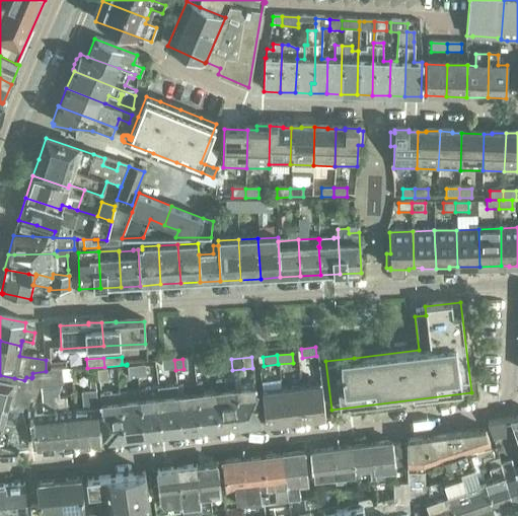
[(211,360),(213,370),(222,369),(221,359),(211,360)]
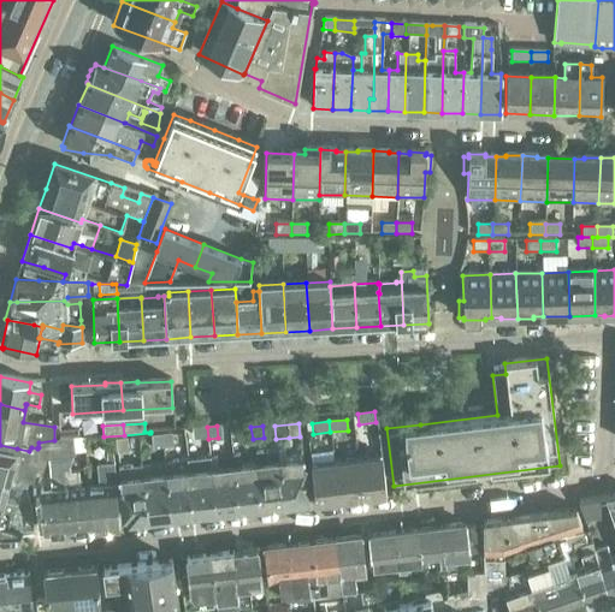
[(208,439),(207,427),(196,428),(197,440),(208,439)]
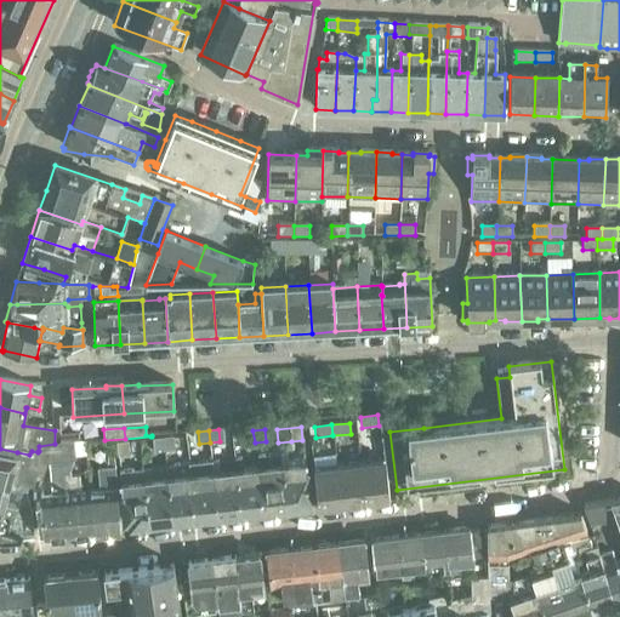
[(255,443),(252,430),(244,432),(245,444),(255,443)]
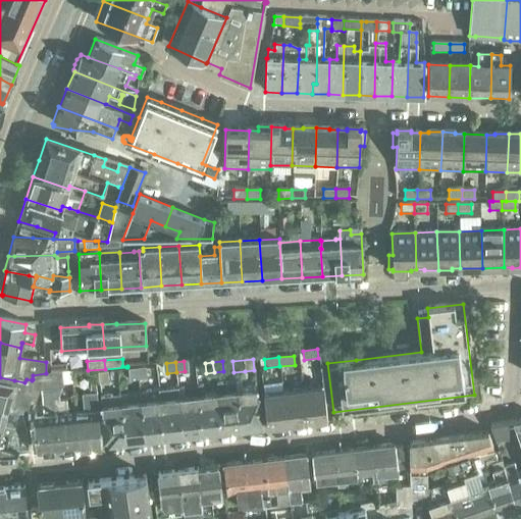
[(137,370),(138,380),(146,379),(145,369),(137,370)]
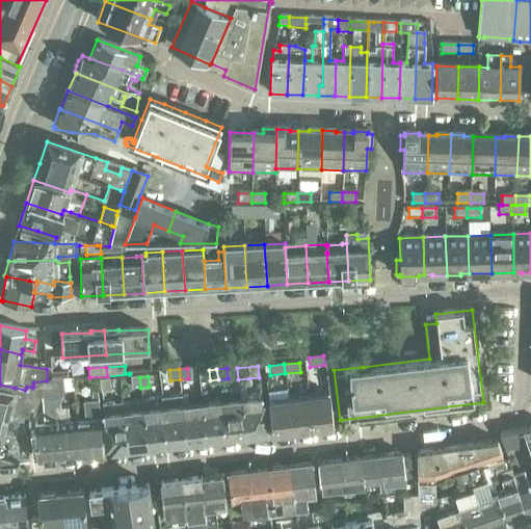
[(140,388),(139,377),(131,377),(132,388),(140,388)]
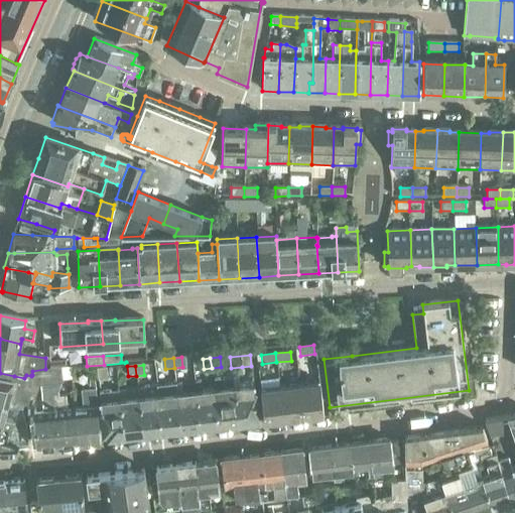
[(106,368),(97,369),(98,380),(107,379),(106,368)]
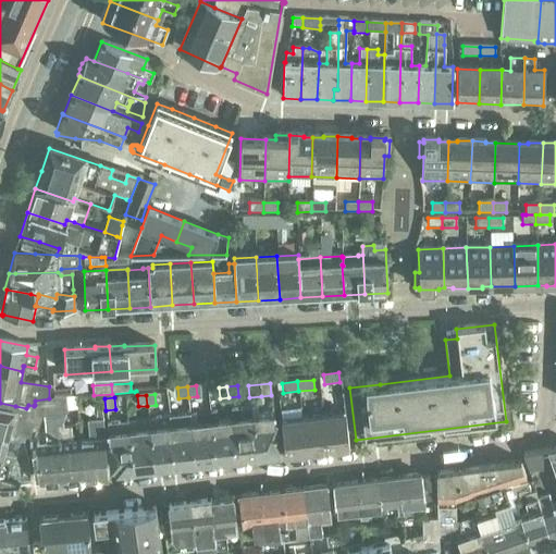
[(47,411),(58,410),(57,398),(46,399),(47,411)]
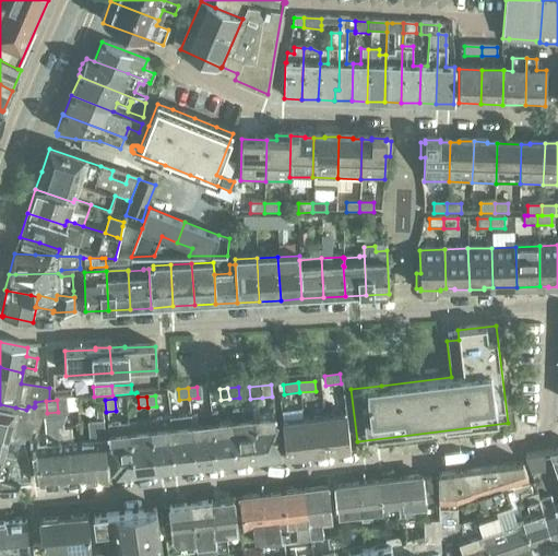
[(85,481),(81,442),(72,442),(71,429),(63,429),(62,425),(67,413),(66,400),(57,400),(58,412),(58,413),(57,413),(58,426),(63,483),(85,481)]
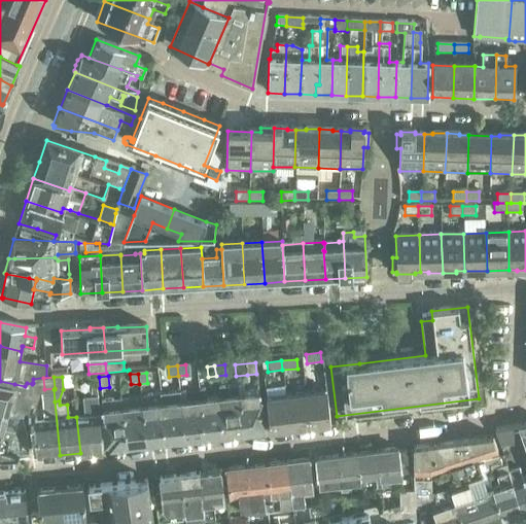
[(14,384),(0,381),(0,405),(24,413),(28,414),(31,403),(27,402),(31,388),(32,384),(27,383),(25,386),(14,384)]
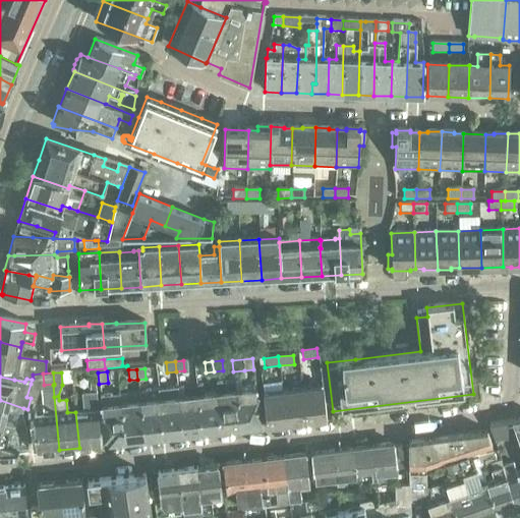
[(260,425),(255,389),(241,391),(240,382),(235,383),(236,391),(240,427),(247,426),(249,428),(254,428),(256,425),(260,425)]
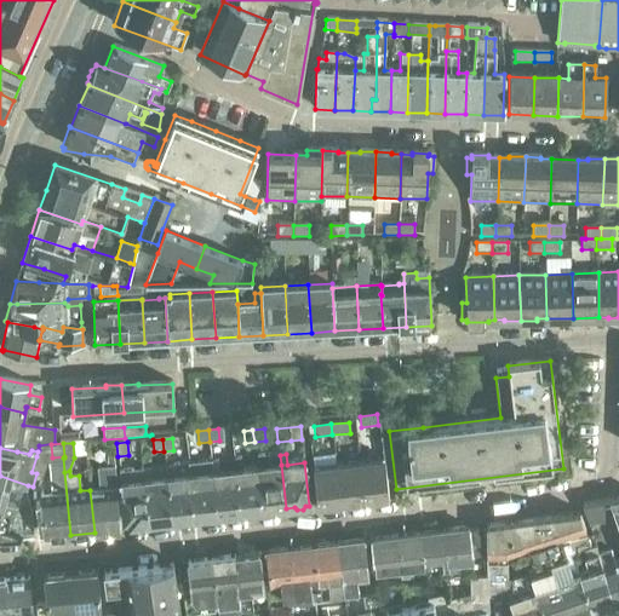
[(99,489),(90,490),(95,533),(120,530),(114,467),(113,456),(107,458),(108,467),(98,468),(99,489)]
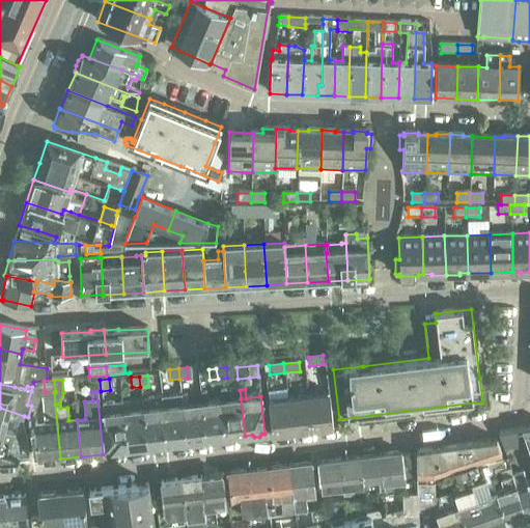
[(221,401),(225,438),(232,437),(234,440),(240,439),(242,436),(245,436),(241,398),(227,400),(226,391),(220,392),(221,401)]
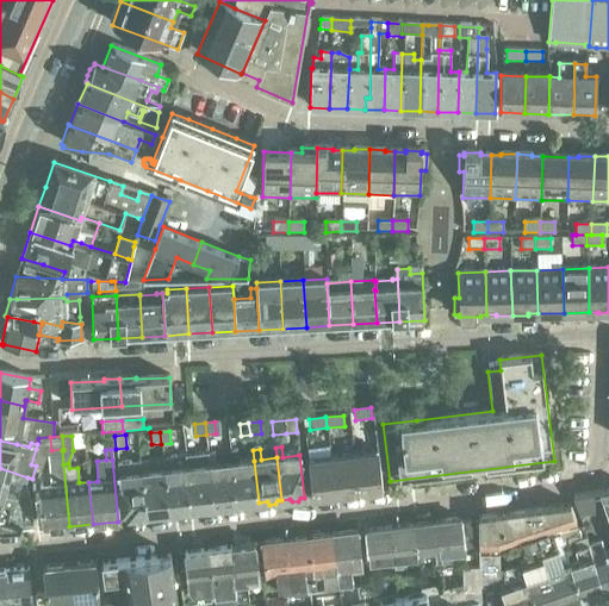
[(230,453),(237,505),(244,504),(247,507),(253,506),(255,503),(259,503),(254,461),(238,462),(237,451),(230,453)]
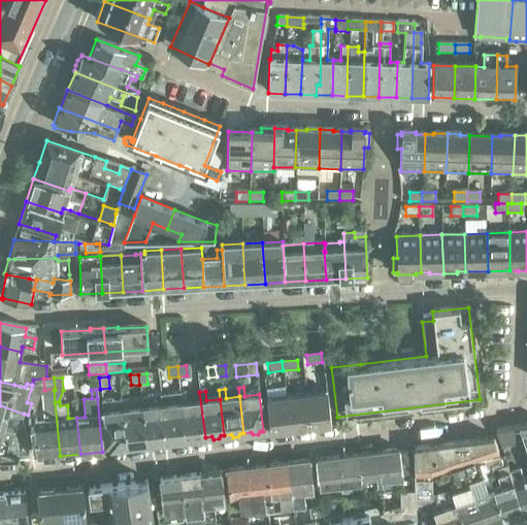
[(205,437),(199,392),(186,394),(186,393),(179,394),(180,403),(186,439),(192,439),(195,441),(200,440),(201,438),(205,437)]
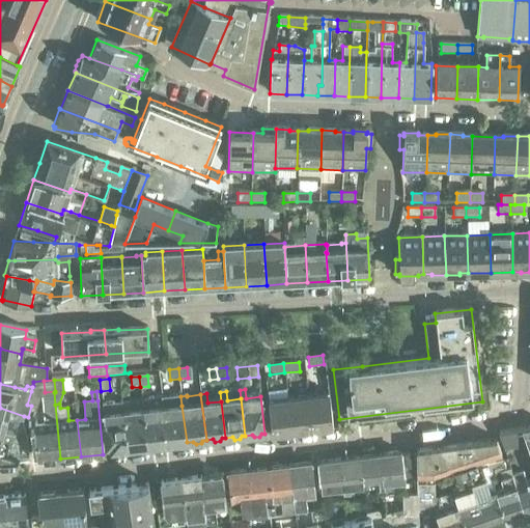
[(329,395),(308,397),(312,431),(333,428),(332,418),(329,395)]
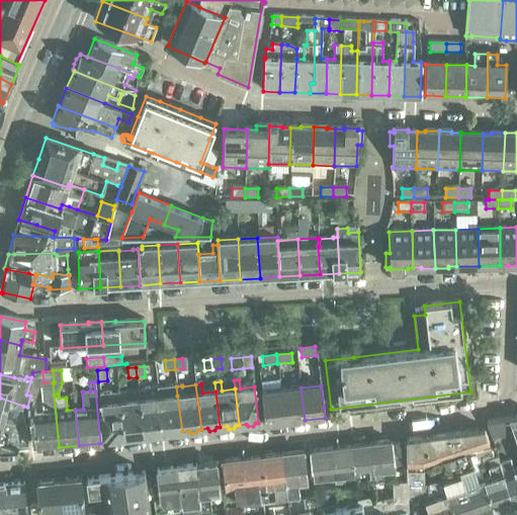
[(182,431),(177,396),(164,397),(163,388),(157,389),(158,398),(163,433),(169,433),(172,435),(177,434),(178,432),(182,431)]
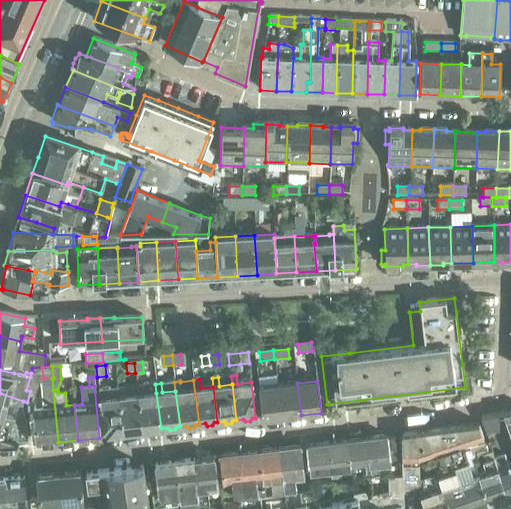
[(297,383),(278,385),(281,417),(301,415),(297,383)]
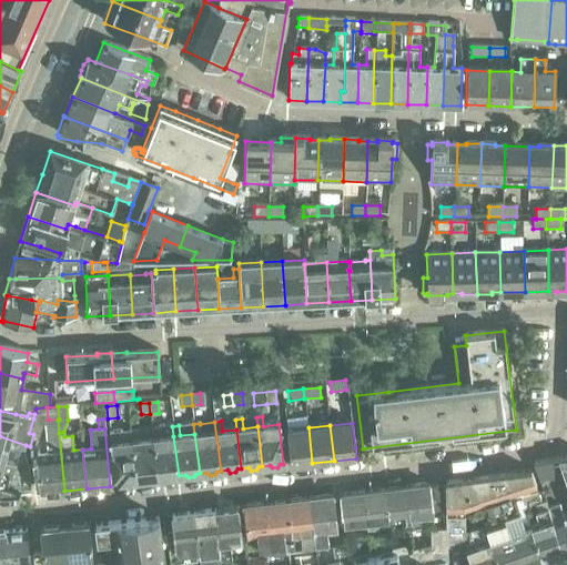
[(173,436),(172,426),(151,429),(153,439),(158,478),(165,477),(168,480),(173,478),(175,476),(179,475),(173,436)]
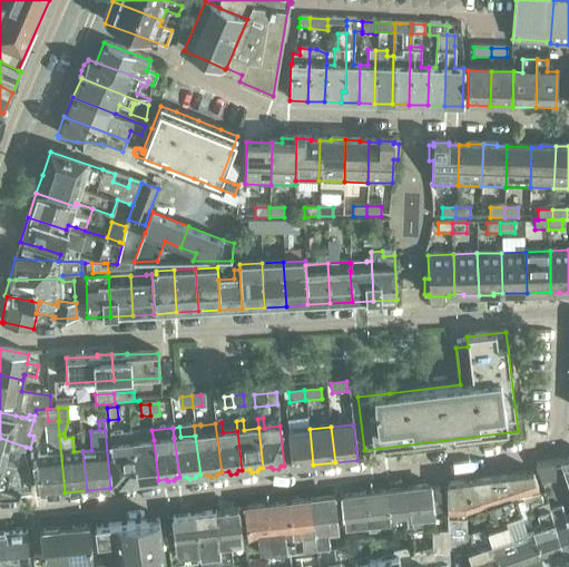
[(287,432),(292,467),(313,465),(310,429),(287,432)]
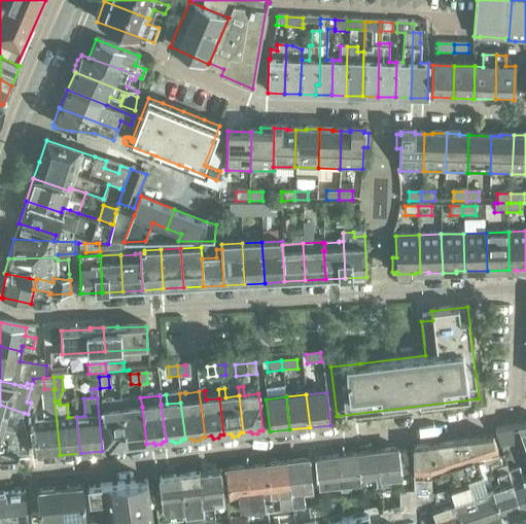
[(142,407),(140,397),(121,399),(123,409),(127,446),(134,445),(136,447),(141,446),(143,444),(146,444),(142,407)]
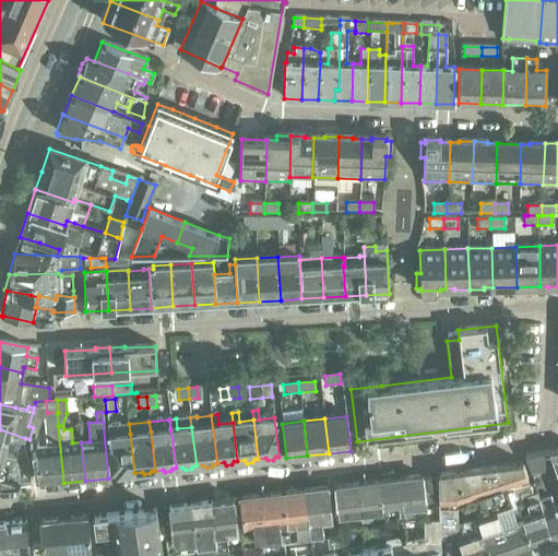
[(117,471),(117,474),(121,474),(123,476),(129,476),(131,473),(134,473),(130,434),(120,435),(119,425),(107,426),(108,436),(111,471),(117,471)]
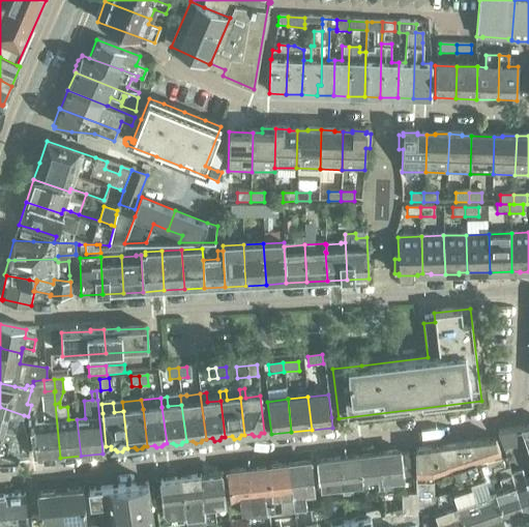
[(45,422),(35,422),(38,460),(60,458),(55,404),(50,404),(50,409),(42,409),(45,422)]
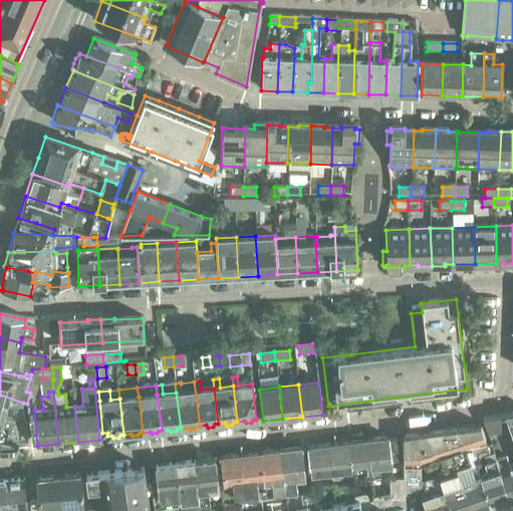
[(23,403),(0,395),(0,417),(13,422),(24,422),(21,411),(22,407),(23,403)]
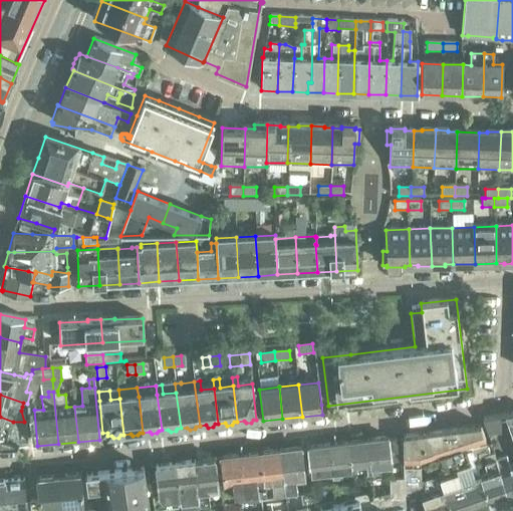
[(486,431),(509,428),(505,415),(483,419),(486,431)]
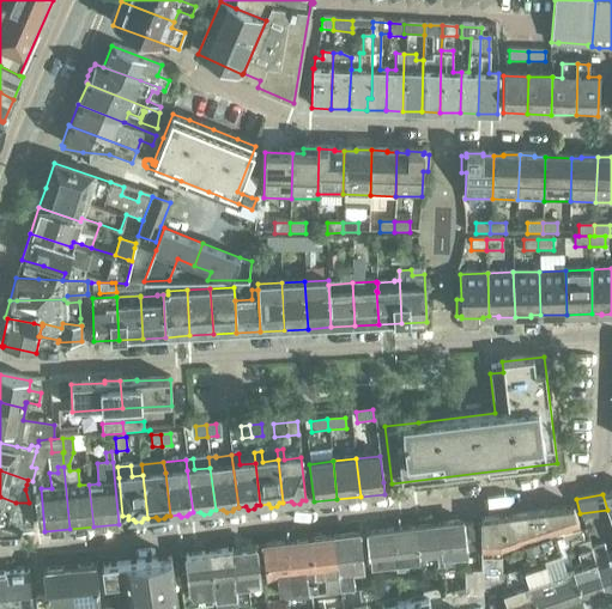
[(16,503),(0,497),(0,522),(10,525),(14,528),(16,523),(31,521),(30,507),(29,503),(16,503)]
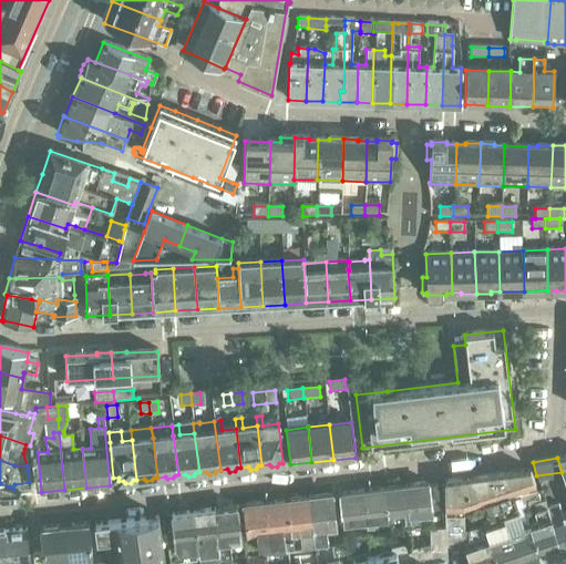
[(534,485),(530,470),(479,478),(444,482),(444,513),(463,512),(482,505),(534,485)]
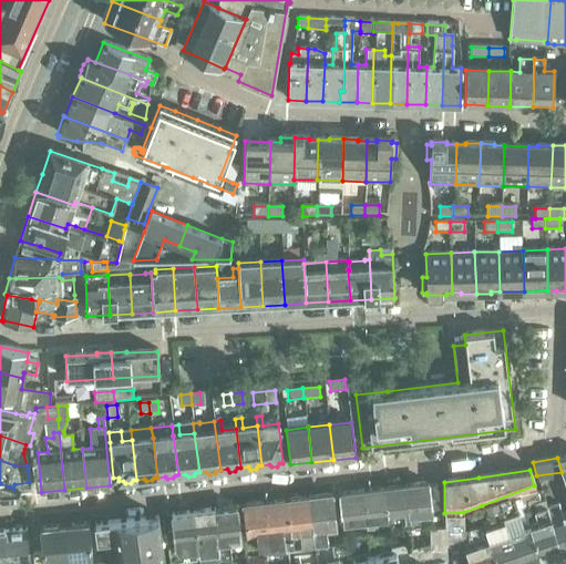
[(9,486),(8,492),(17,494),(30,493),(29,482),(14,484),(13,489),(9,486)]
